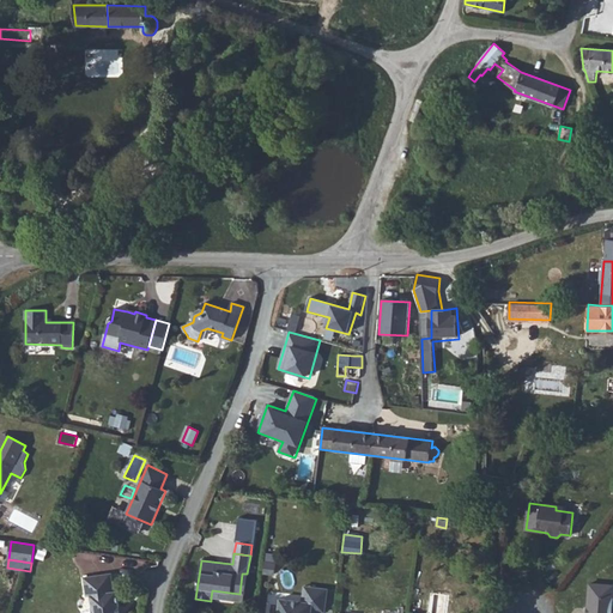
[(273,575),(274,564),(265,563),(263,574),(273,575)]
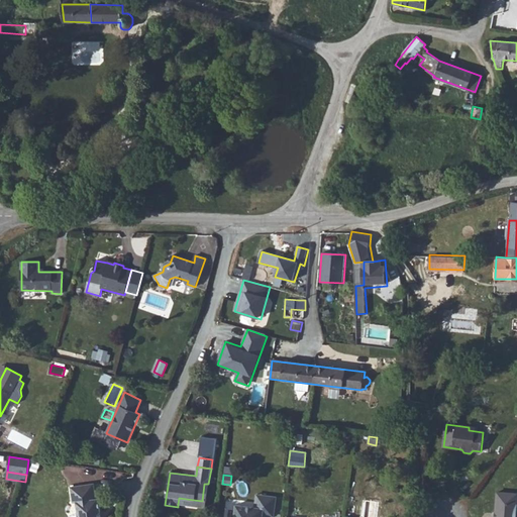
[(96,498),(94,483),(72,486),(74,501),(77,501),(79,516),(101,516),(98,498),(96,498)]
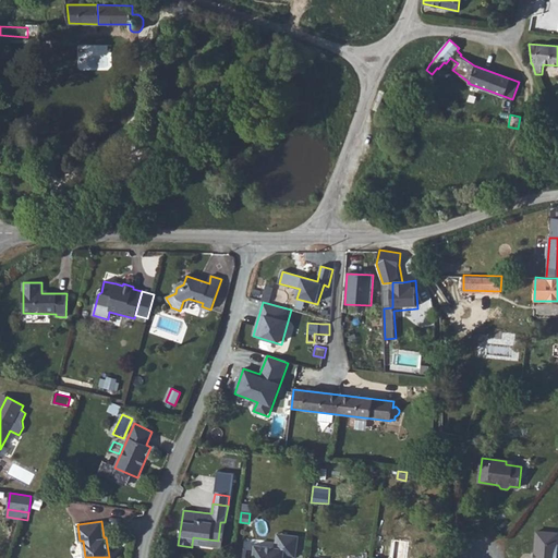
[(221,548),(225,522),(220,522),(218,541),(193,537),(192,544),(221,548)]
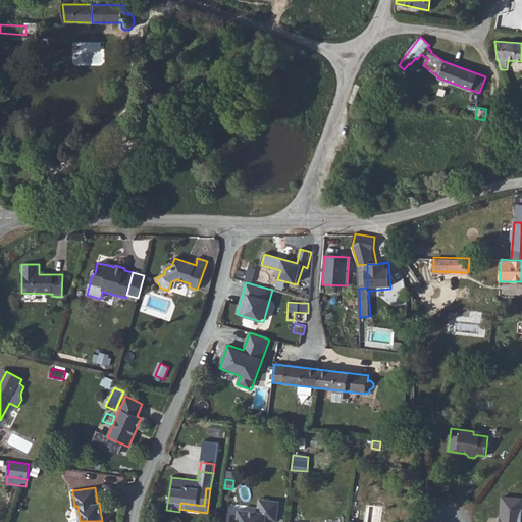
[(520,521),(521,500),(521,498),(502,498),(501,518),(503,518),(502,521),(520,521)]
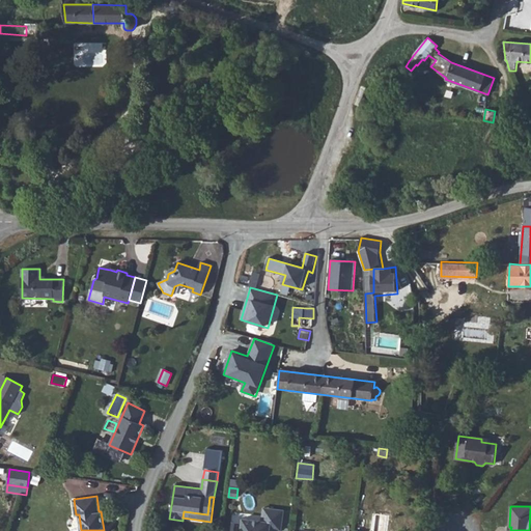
[(271,523),(270,529),(281,530),(284,510),(264,508),(263,511),(275,512),(273,523),(271,523)]
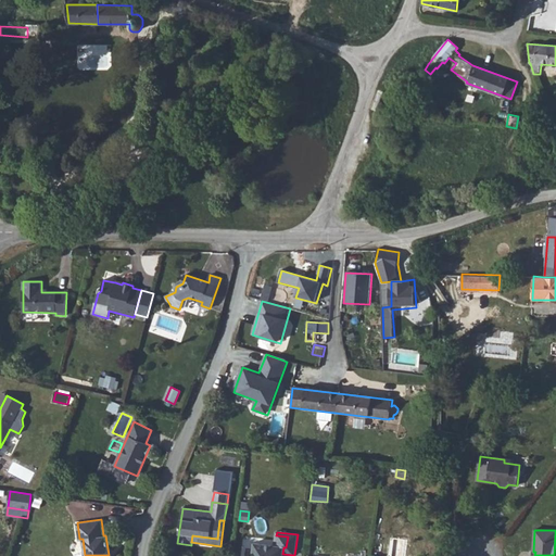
[(288,536),(276,535),(275,546),(254,543),(252,555),(281,555),(282,554),(283,547),(286,547),(288,536)]
